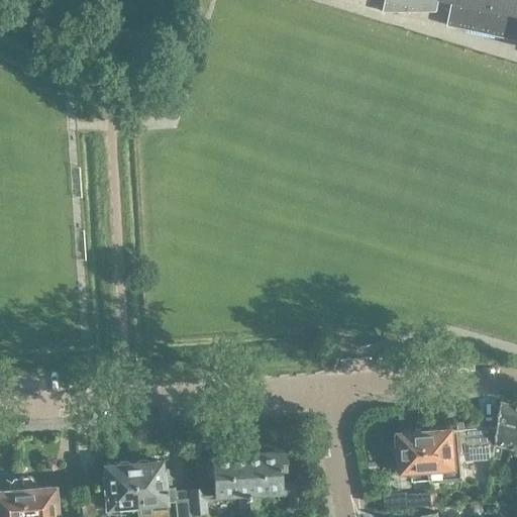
[(516,0),(384,0),(383,11),(436,11),(438,0),(451,0),(446,25),(516,39),(516,0)]
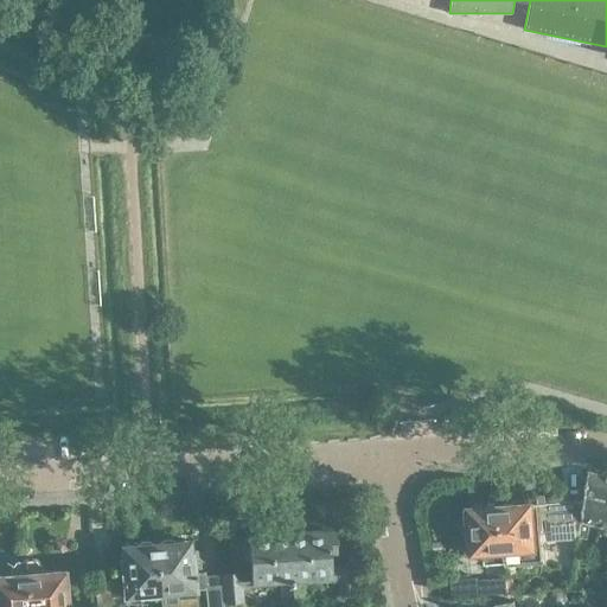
[(585,499),(581,522),(590,524),(606,528),(606,473),(588,470),(585,499)]
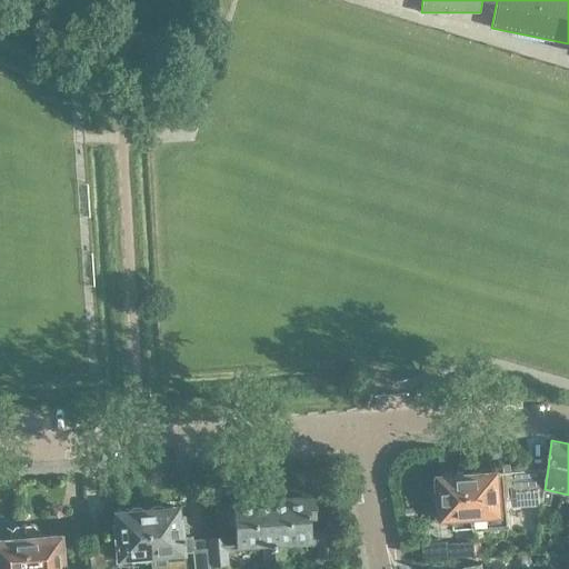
[(473,473),(469,473),(473,527),(473,531),(512,528),(510,507),(542,505),(543,503),(545,489),(548,468),(485,472),(482,470),(476,470),(473,473)]
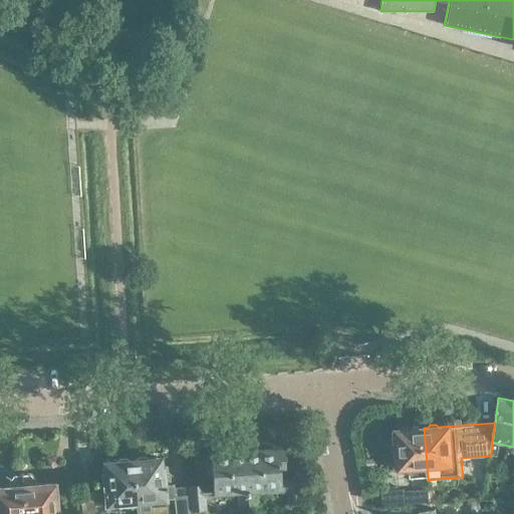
[(395,469),(411,468),(411,477),(428,476),(424,428),(421,428),(419,426),(413,426),(411,429),(393,431),(395,469)]
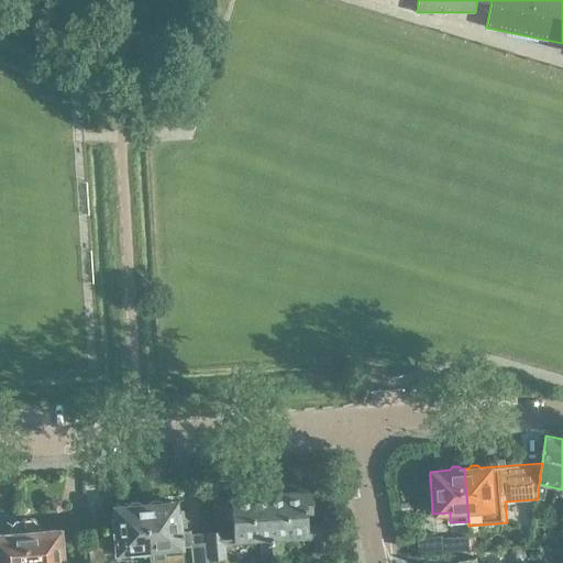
[(545,499),(548,486),(539,484),(538,498),(545,499)]
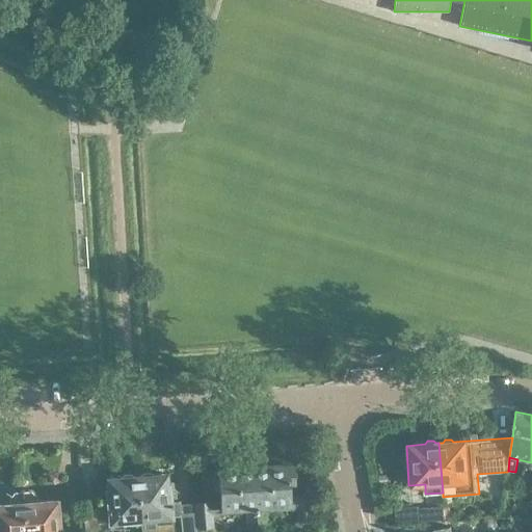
[(286,464),(253,468),(257,531),(263,531),(268,531),(265,507),(290,505),(291,509),(296,509),(297,519),(297,522),(312,520),(311,495),(294,496),(294,498),(289,498),(287,484),(294,484),(293,467),(286,467),(286,464)]
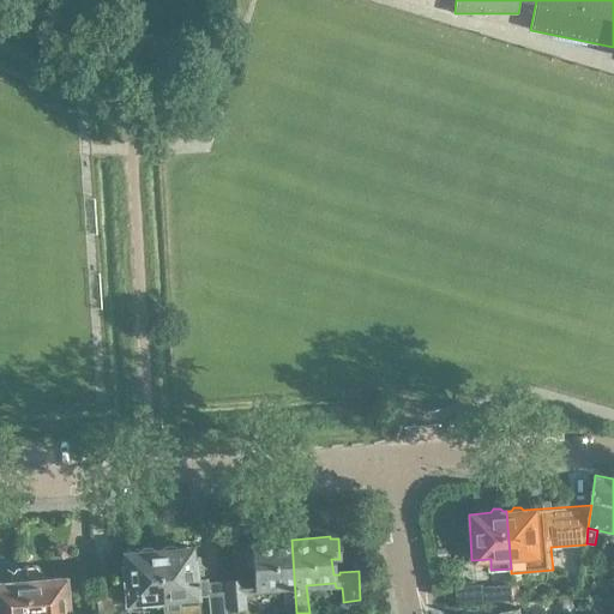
[(252,565),(254,589),(224,591),(227,611),(247,609),(246,594),(256,594),(256,590),(284,588),(287,613),(296,613),(292,540),(250,542),(250,545),(245,546),(246,565),(252,565)]
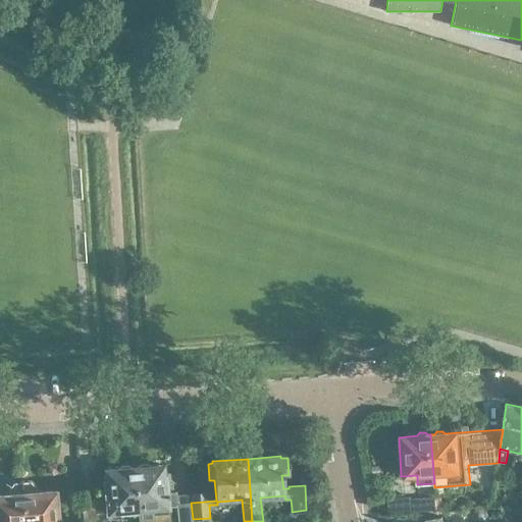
[(136,466),(134,467),(138,511),(162,509),(162,508),(168,507),(166,492),(168,492),(167,472),(164,472),(163,464),(150,465),(147,463),(139,463),(136,466)]
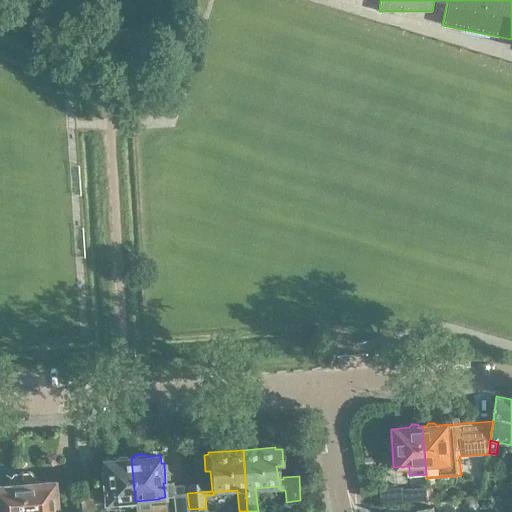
[(101,469),(103,488),(80,490),(81,511),(96,511),(95,503),(111,502),(111,504),(135,501),(131,458),(130,458),(127,455),(119,456),(117,459),(103,460),(104,469),(101,469)]
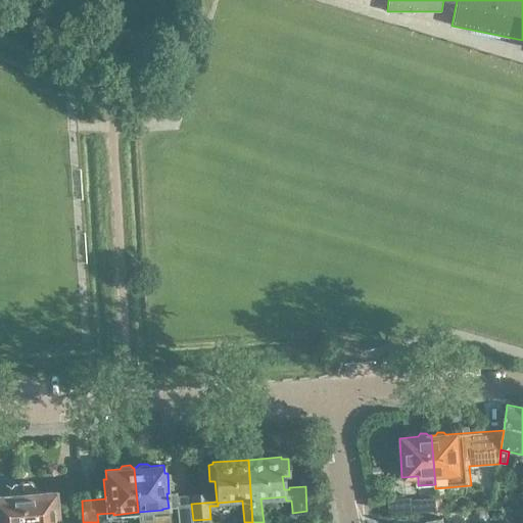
[(372,467),(373,477),(380,476),(380,467),(372,467)]
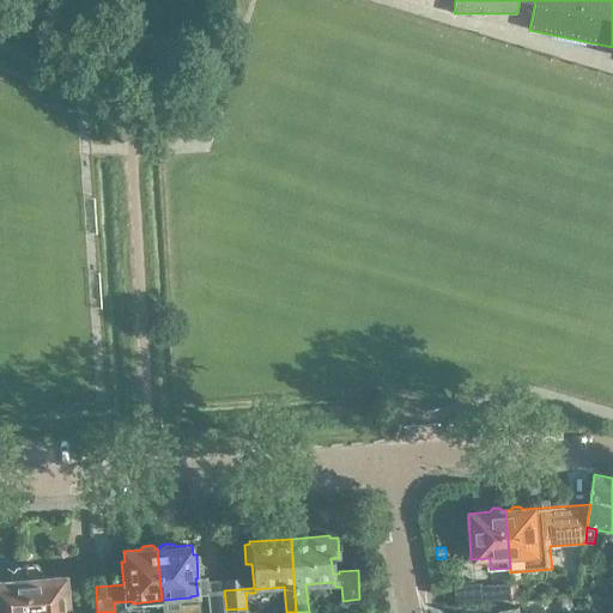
[(35,564),(25,565),(28,612),(66,612),(65,576),(50,577),(50,576),(42,576),(42,570),(35,564)]
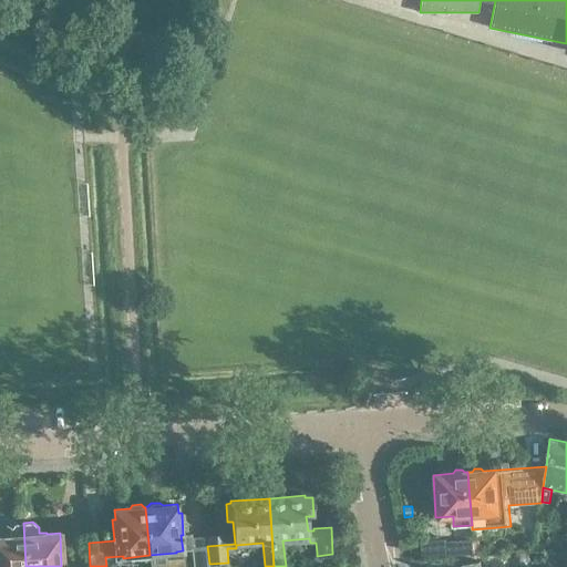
[(0,566),(26,566),(23,523),(16,523),(9,529),(9,535),(2,536),(2,537),(0,537),(0,566)]
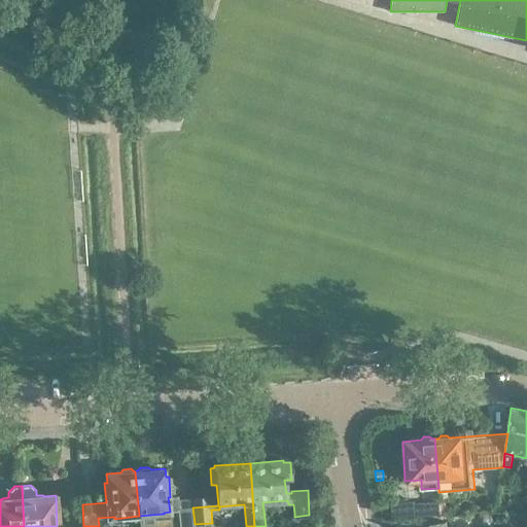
[(526,494),(513,493),(512,507),(525,508),(526,494)]
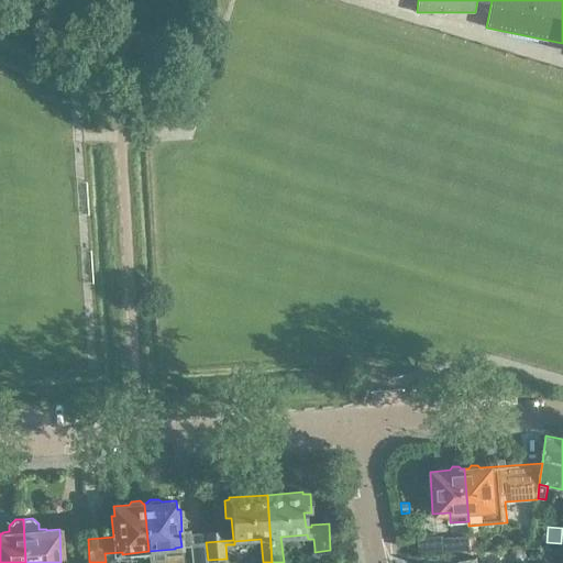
[(443,537),(442,537),(443,550),(444,550),(465,549),(470,549),(468,536),(465,536),(443,537)]
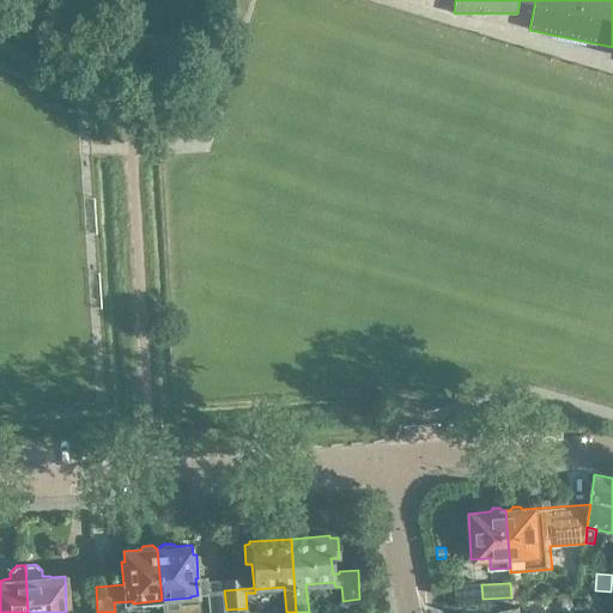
[(224,590),(207,592),(208,612),(225,612),(226,610),(224,590)]
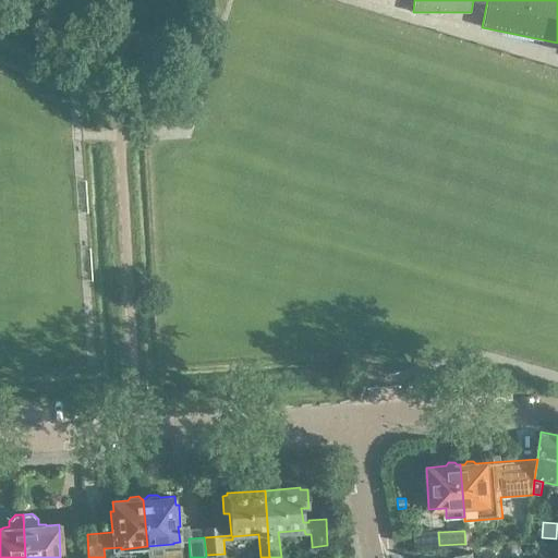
[(518,546),(512,544),(507,546),(504,550),(504,556),(505,557),(518,557),(521,556),(521,550),(518,546)]
